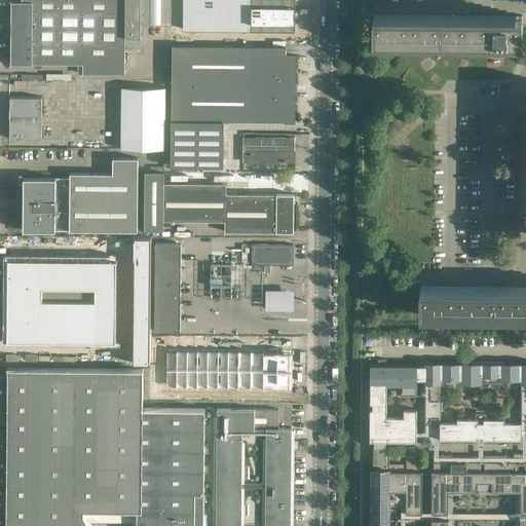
[(172,26),(171,0),(21,0),(21,2),(11,2),(10,19),(10,23),(10,28),(10,65),(82,65),(82,74),(124,75),(124,80),(171,81),(172,26)]
